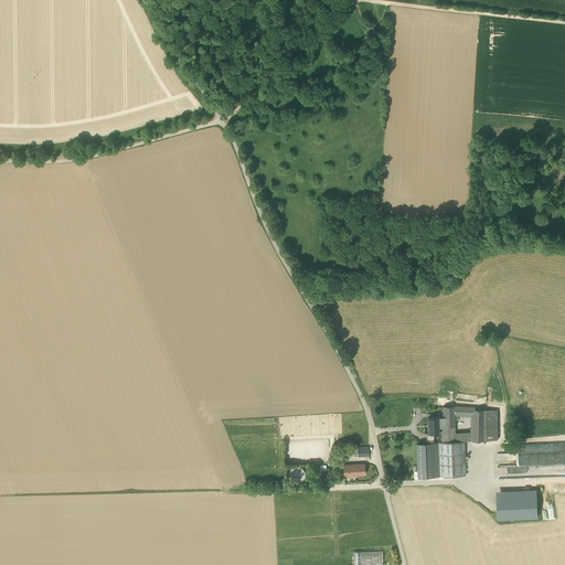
[(455,420),(455,415),(454,406),(443,406),(443,417),(438,417),(438,427),(455,426),(455,424),(457,424),(457,420),(455,420)]
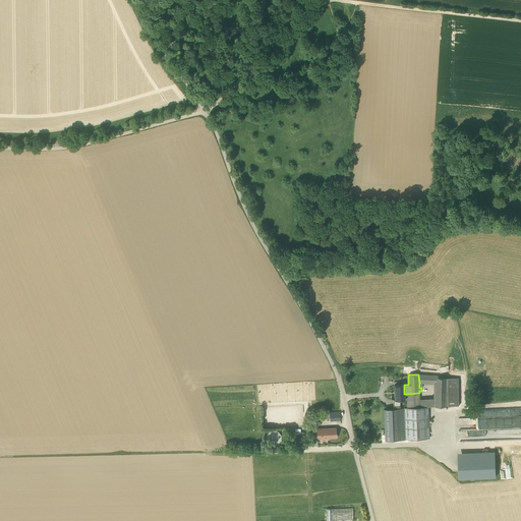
[(419,383),(436,384),(436,383),(438,383),(438,378),(439,375),(418,374),(419,383)]
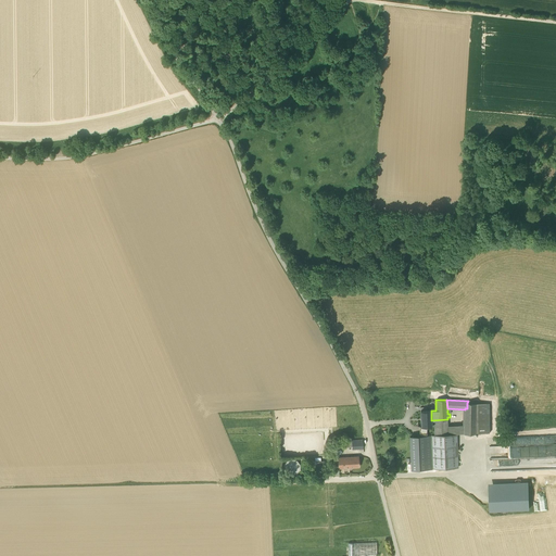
[(479,404),(467,403),(467,408),(465,408),(465,409),(464,425),(464,433),(479,433),(479,404)]
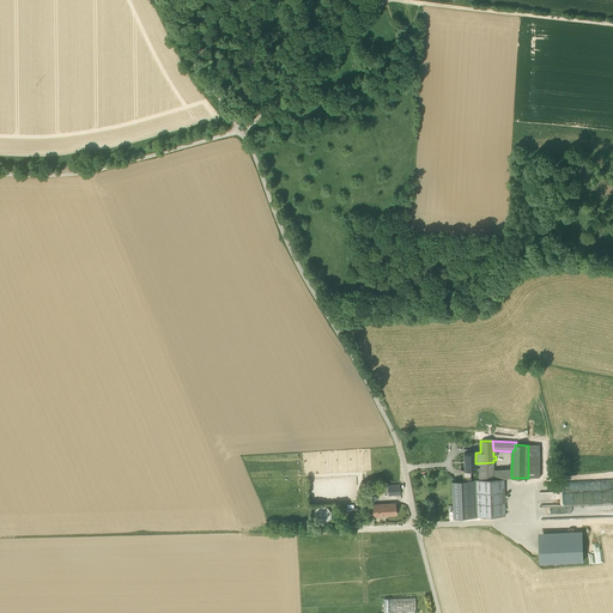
[(528,445),(528,478),(540,478),(540,444),(528,445)]
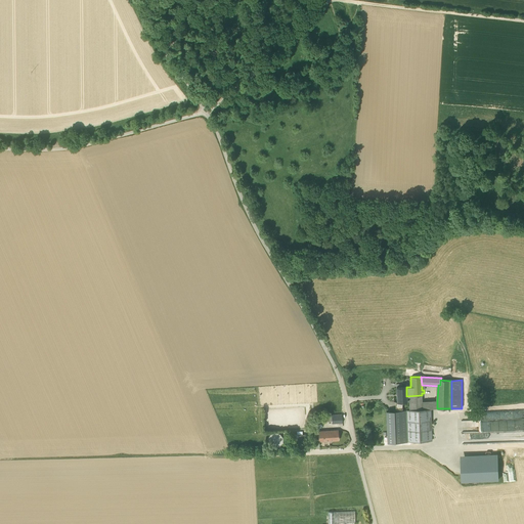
[(397,401),(397,402),(402,401),(406,401),(406,400),(406,396),(406,387),(402,387),(396,387),(396,388),(397,401)]
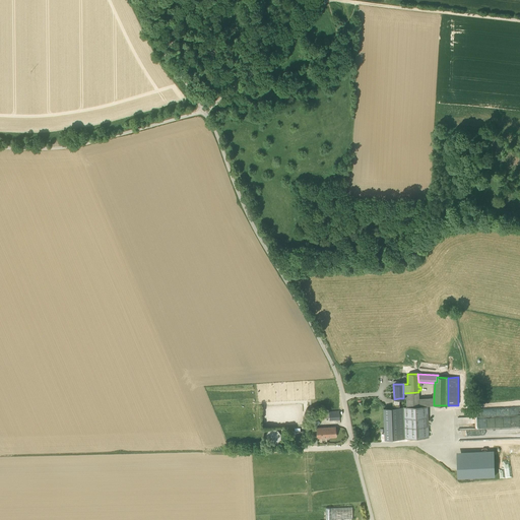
[(418,398),(418,392),(403,393),(403,397),(406,397),(406,407),(418,406),(418,400),(418,398)]
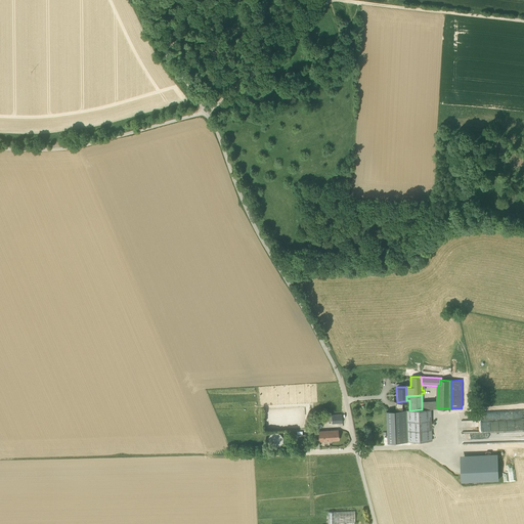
[(433,405),(433,409),(437,408),(437,400),(422,401),(422,403),(426,403),(429,403),(429,405),(433,405)]
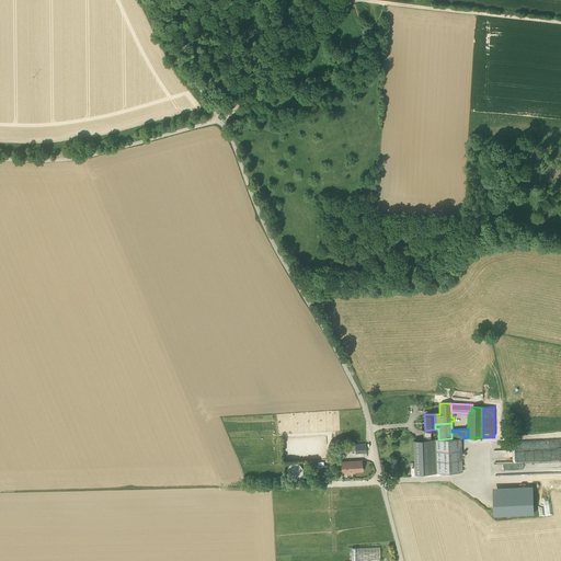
[(436,472),(456,472),(455,438),(451,438),(438,439),(435,439),(436,472)]
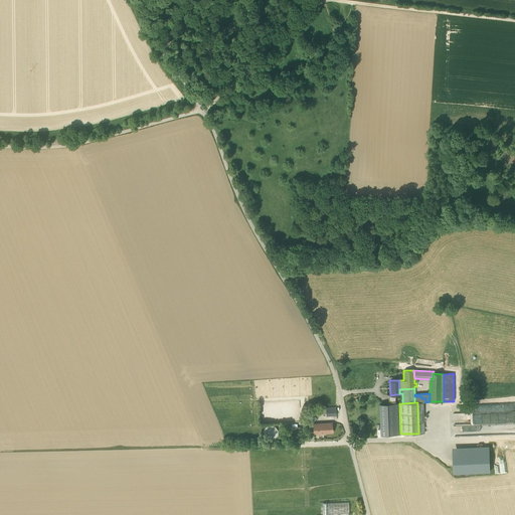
[(399,403),(379,404),(381,435),(400,434),(399,403)]
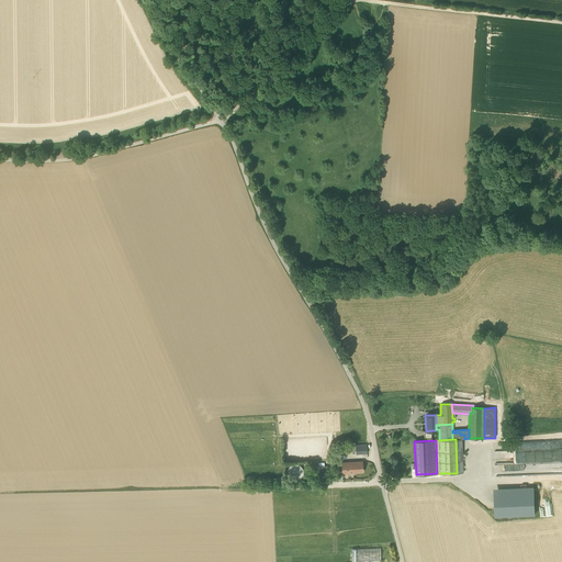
[(356,452),(356,454),(367,453),(367,445),(356,446),(356,452)]
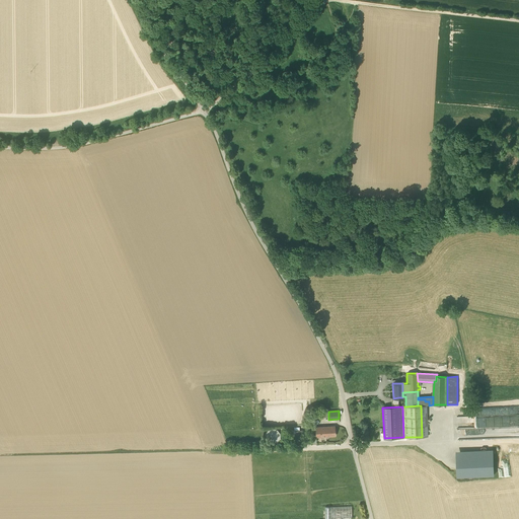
[(474,416),(457,417),(457,428),(475,427),(474,416)]
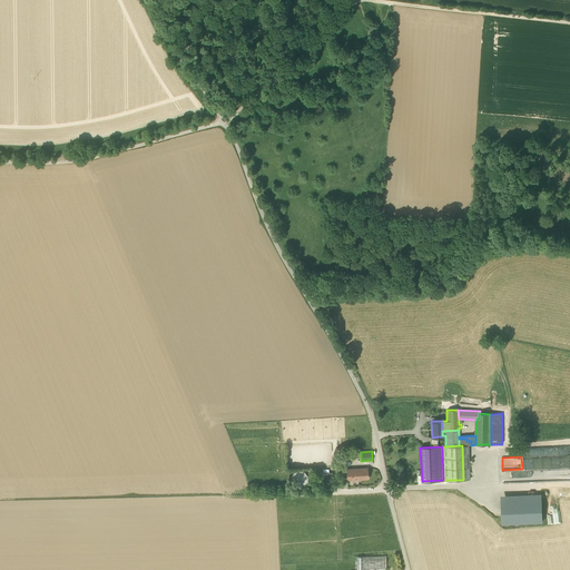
[(346,469),(347,480),(367,479),(367,468),(346,469)]
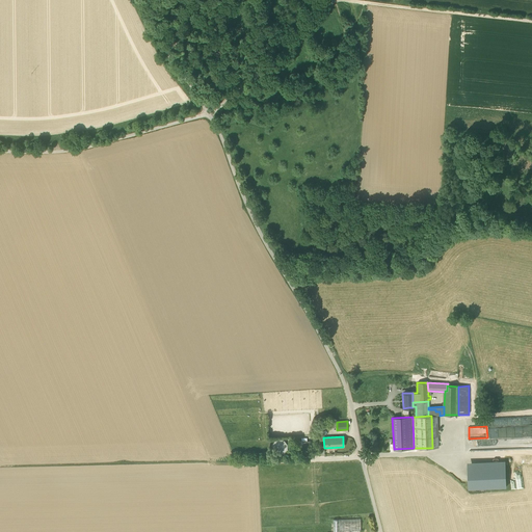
[(294,442),(294,451),(311,450),(311,441),(294,442)]
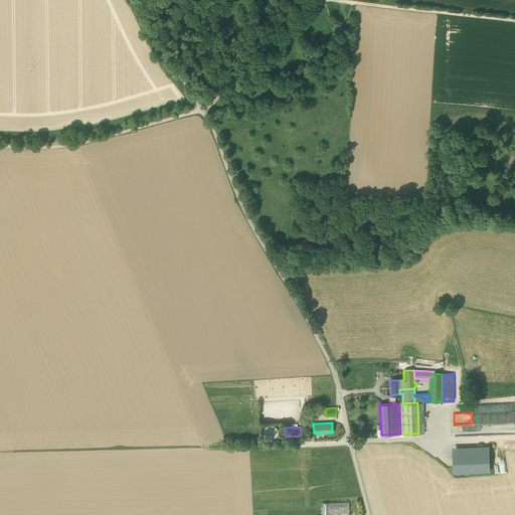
[(454,473),(490,471),(489,451),(453,453),(454,473)]
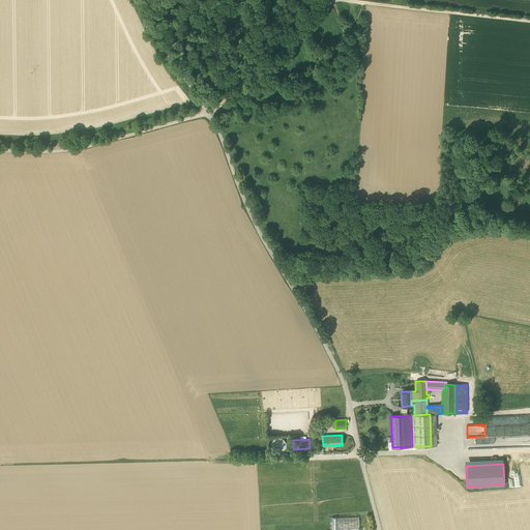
[(337,518),(337,529),(359,529),(359,517),(337,518)]
